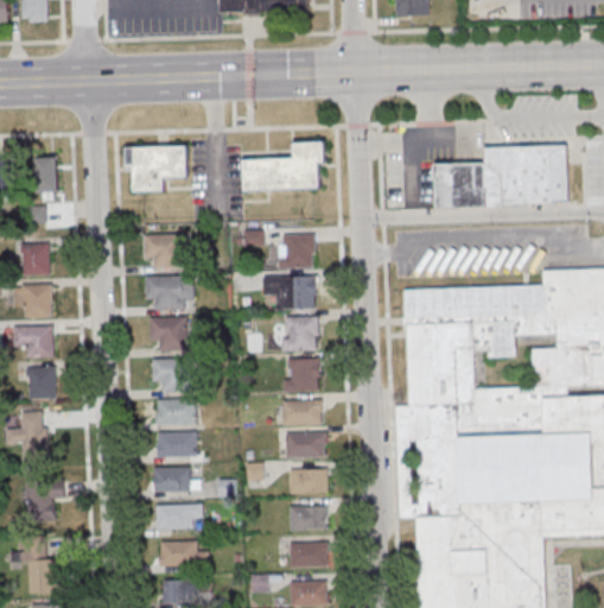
[(45,21),(45,0),(20,0),(20,21),(45,21)]
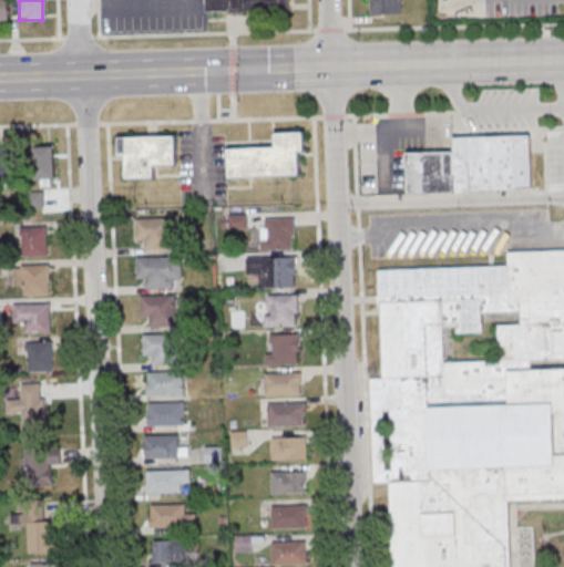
[(204,13),(203,0),(287,0),(288,11),(204,13)]
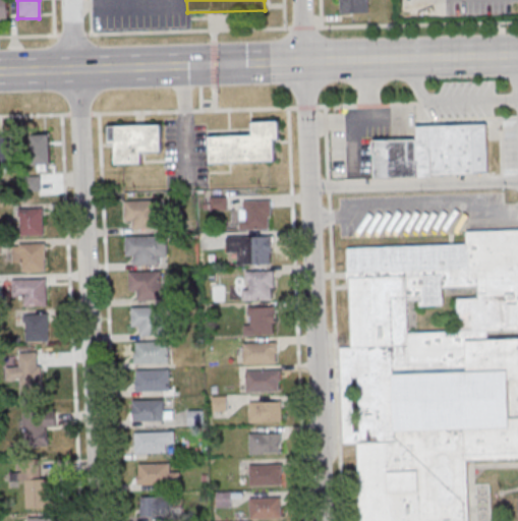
[(336,0),(364,0),(365,13),(337,14),(336,0)]
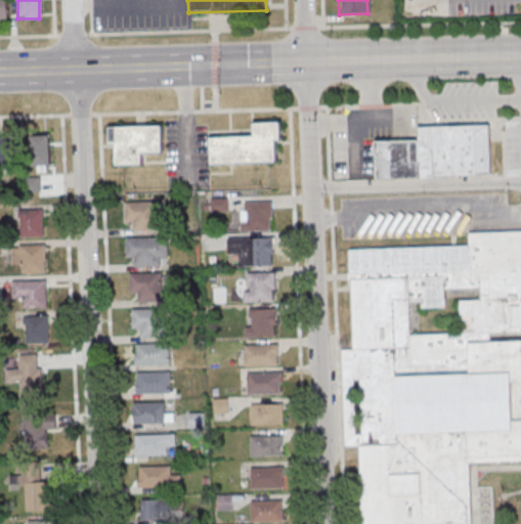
[(208,137),(208,164),(274,163),(273,141),(279,140),(279,122),(252,122),(252,135),(208,137)]
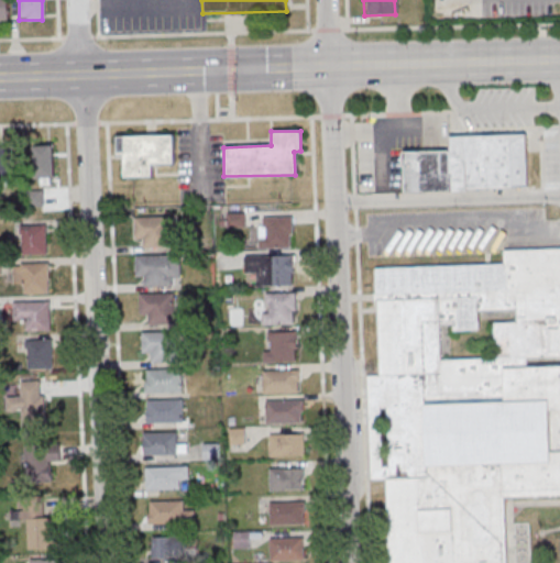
[(173,134),(114,134),(114,156),(122,156),(122,177),(152,177),(152,164),(173,164),(173,134)]
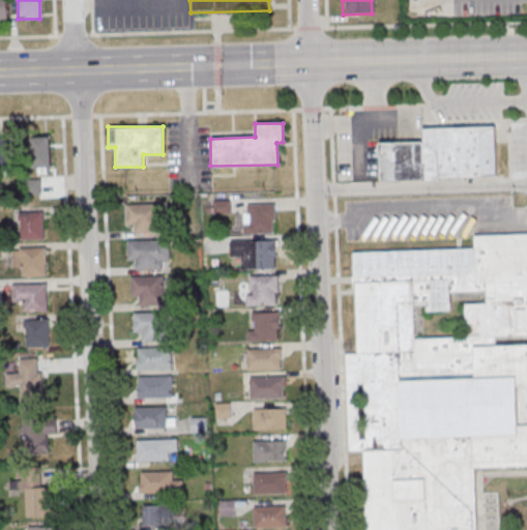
[(421,181),(436,181),(436,179),(494,177),(492,127),(420,129),(420,144),(421,181)]
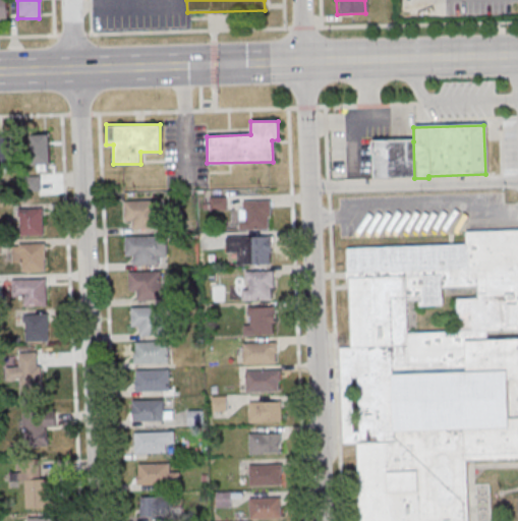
[(0,163),(9,164),(9,135),(0,134),(0,163)]
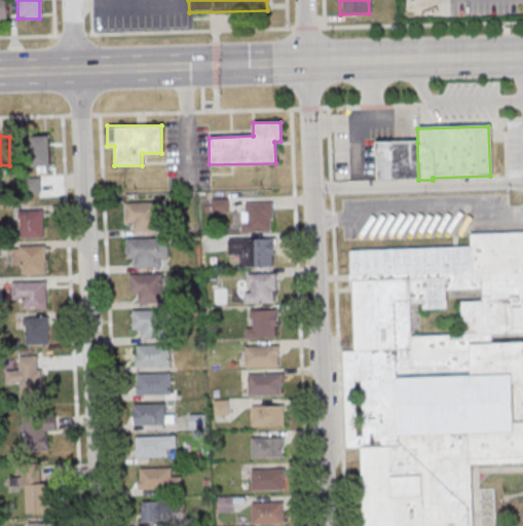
[(29,136),(29,167),(48,167),(48,136),(29,136)]
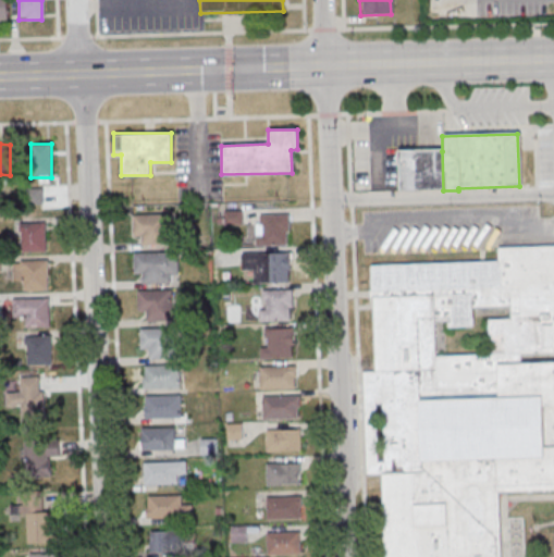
[(442,151),(396,152),(398,193),(443,190),(442,151)]
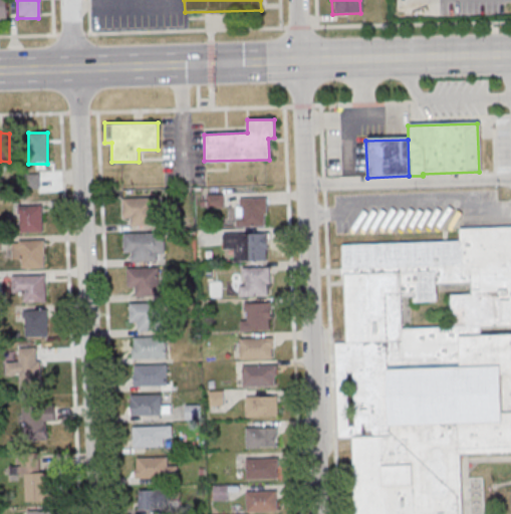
[(19,174),(36,174),(37,190),(20,191),(19,174)]
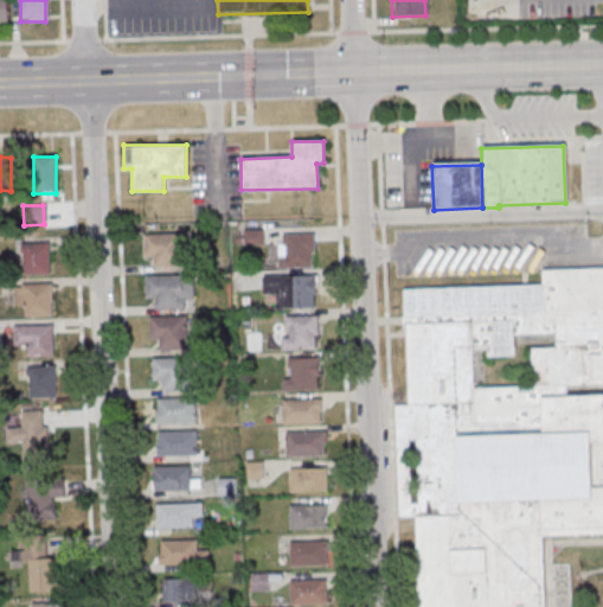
[(313,268),(313,232),(276,232),(276,268),(313,268)]
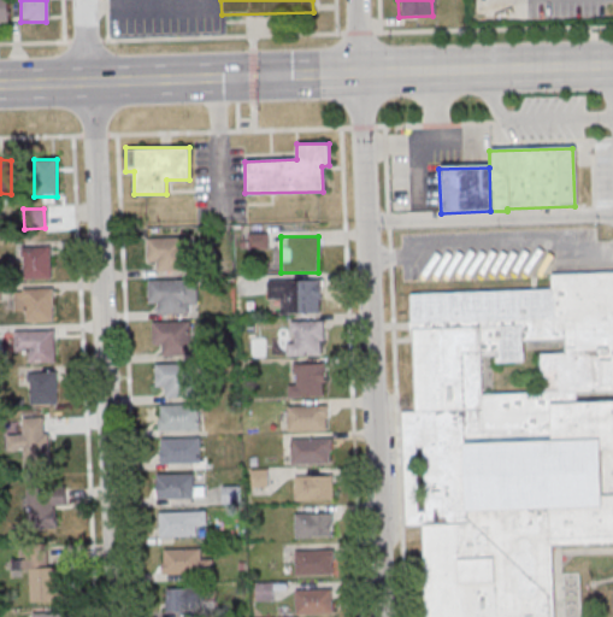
[(146,238),(146,270),(182,270),(182,238),(146,238)]
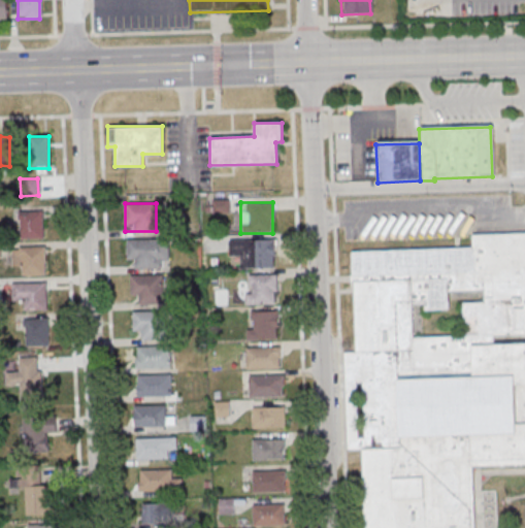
[(18,238),(42,238),(42,211),(18,211),(18,238)]
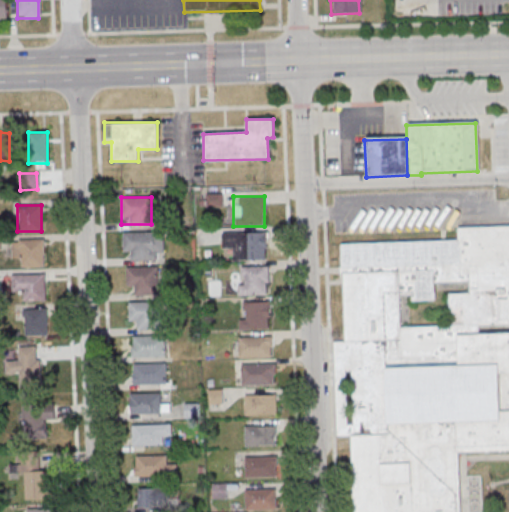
[(352,511),(350,435),(335,436),(331,340),(343,340),(341,271),(337,271),(337,265),(340,265),(339,242),(457,238),(456,226),(508,224),(508,324),(478,325),(478,333),(508,331),(508,449),(457,451),(459,511),(352,511)]
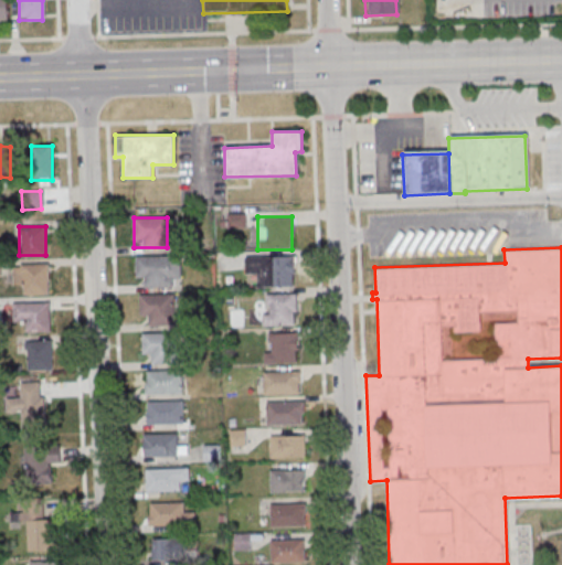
[(144,287),(179,287),(179,256),(134,256),(134,278),(144,278),(144,287)]
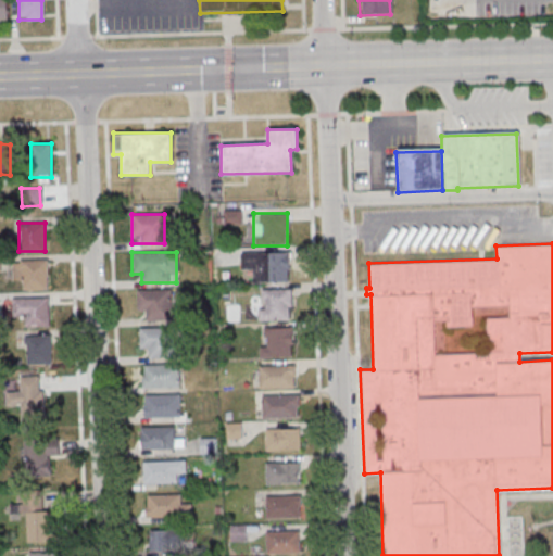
[(239,253),(239,269),(251,269),(251,283),(287,283),(287,253),(239,253)]
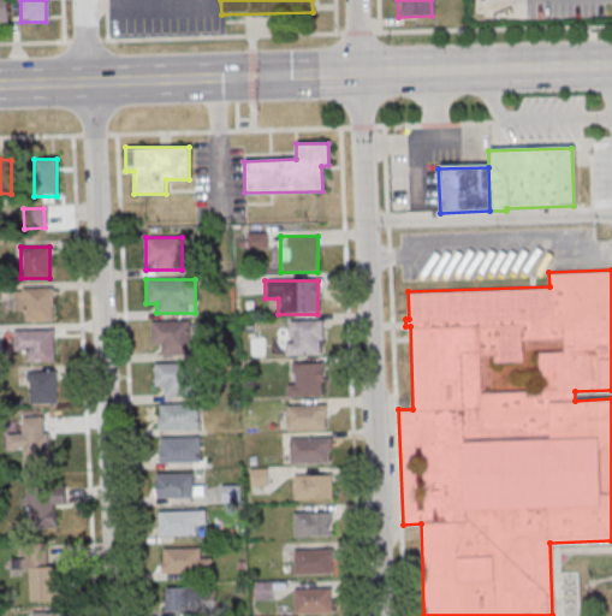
[(12,289),(12,309),(23,308),(23,321),(52,320),(51,288),(12,289)]
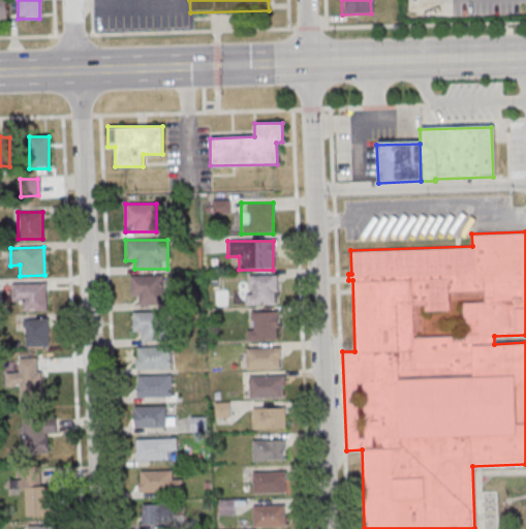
[(128,276),(128,296),(137,296),(137,305),(162,305),(162,275),(128,276)]
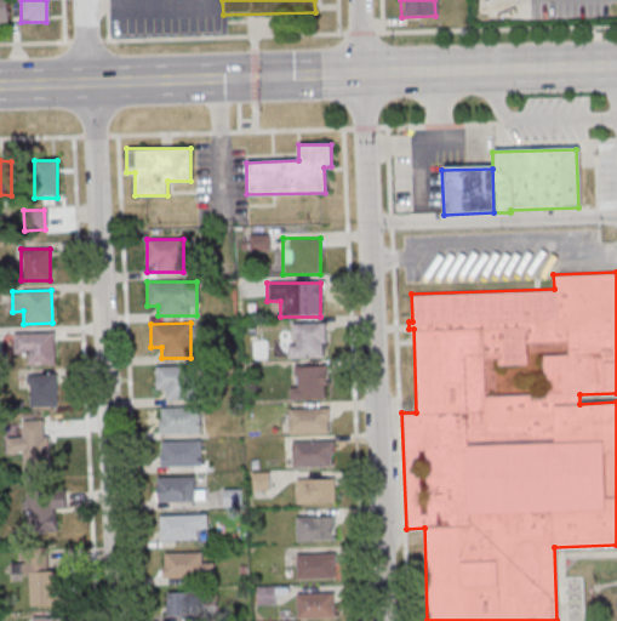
[(289,358),(324,358),(324,324),(289,324),(289,358)]
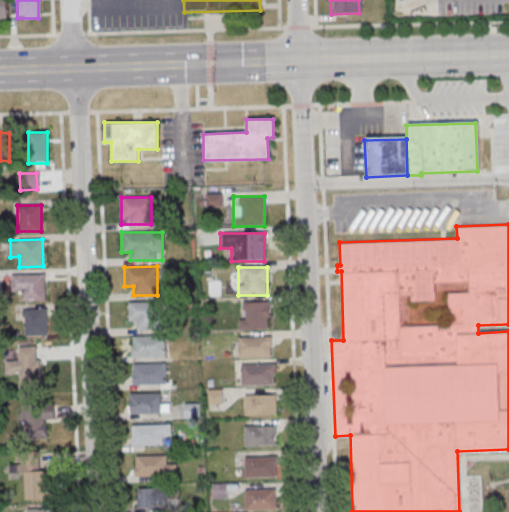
[(44,301),(44,274),(10,274),(10,291),(21,291),(21,301),(44,301)]
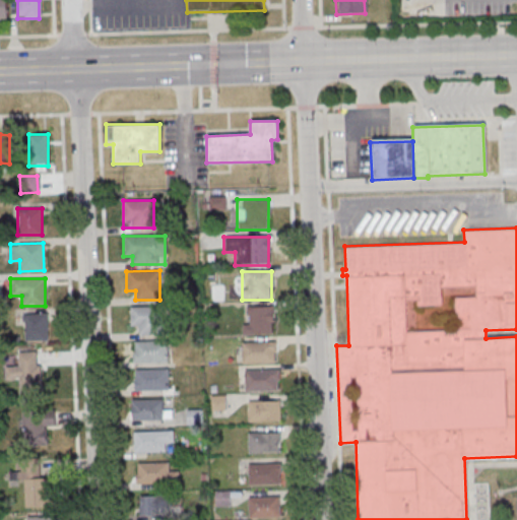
[(243,334),(272,334),(272,307),(243,307),(243,334)]
